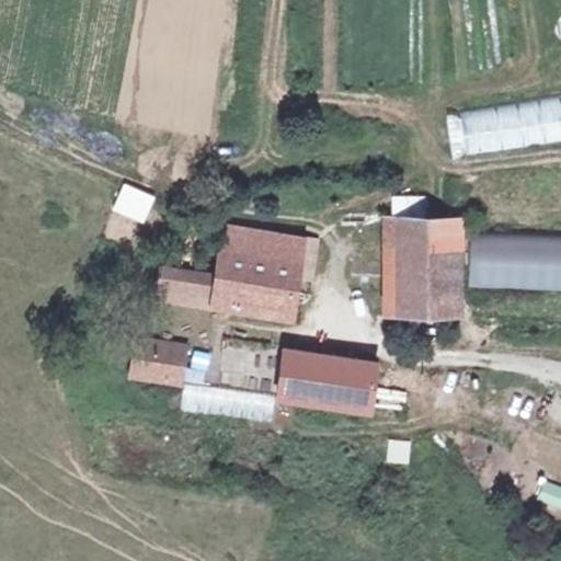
[(145,225),(155,196),(122,184),(111,213),(145,225)]
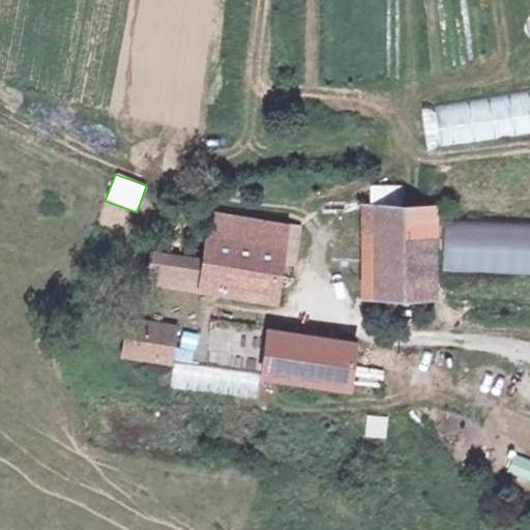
[(440,299),(437,207),(373,206),(374,297),(440,299)]
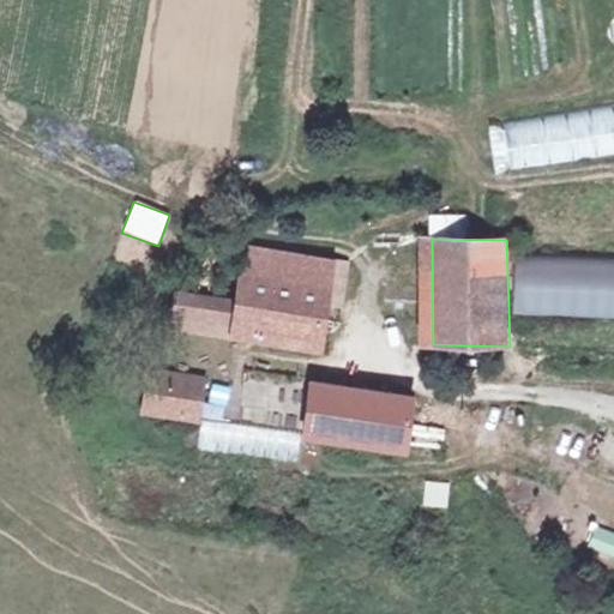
[(252,250),(247,271),(289,278),(294,258),(252,250)]
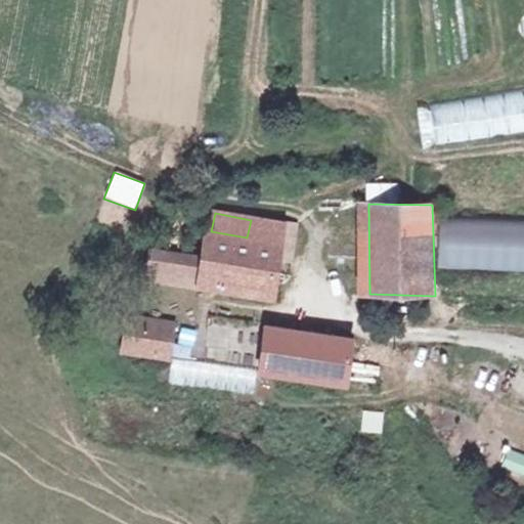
[(523,271),(523,220),(437,219),(436,270),(523,271)]
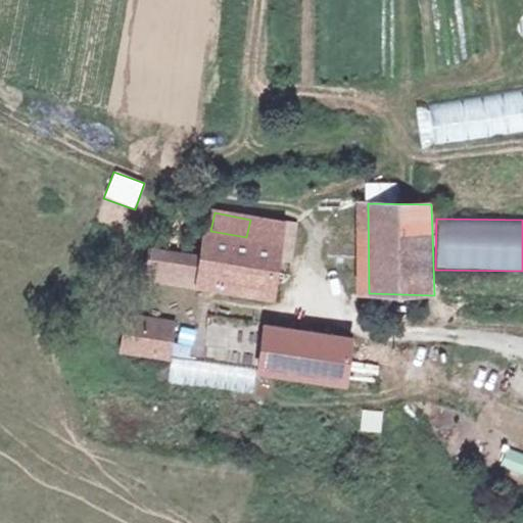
[(294,237),(281,236),(278,258),(290,260),(294,237)]
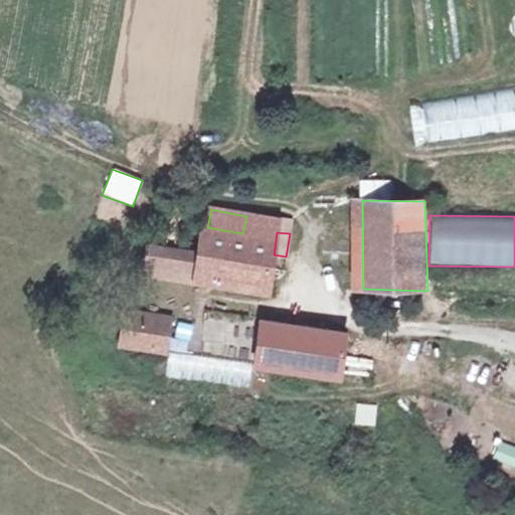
[(173,320),(154,317),(128,314),(121,346),(169,354),(173,320)]
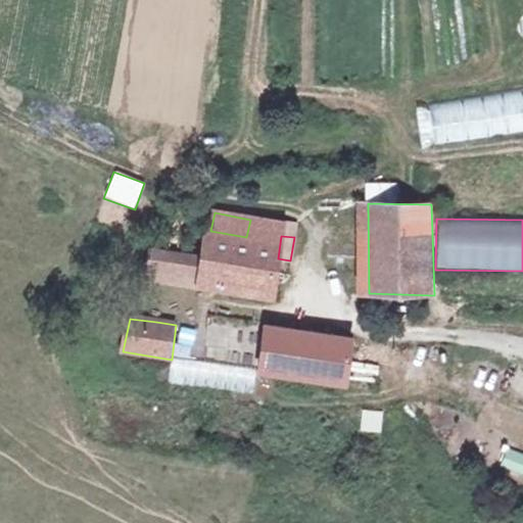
[(260,373),(319,381),(324,338),(268,328),(260,373)]
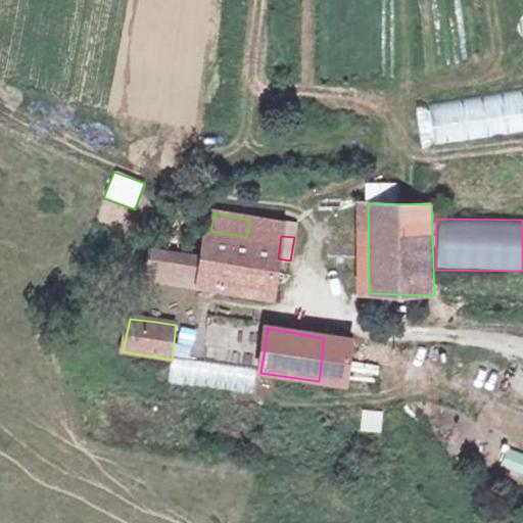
[(324,338),(319,381),(348,386),(353,344),(324,338)]
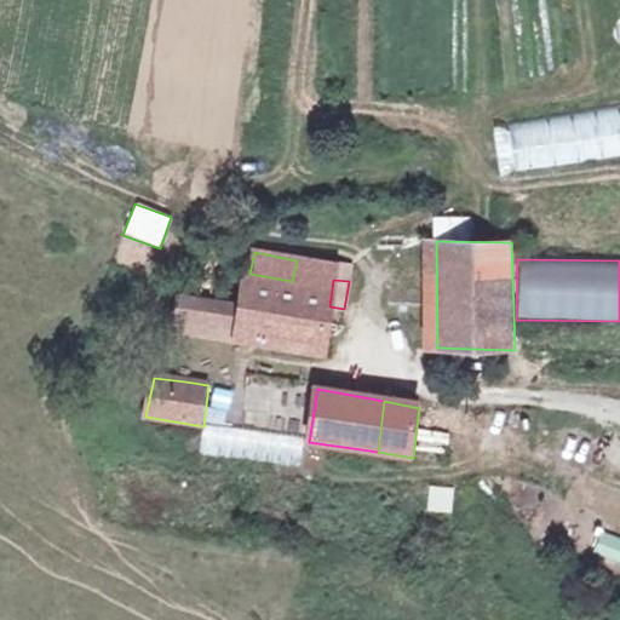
[(428,512),(453,514),(454,488),(429,487),(428,512)]
